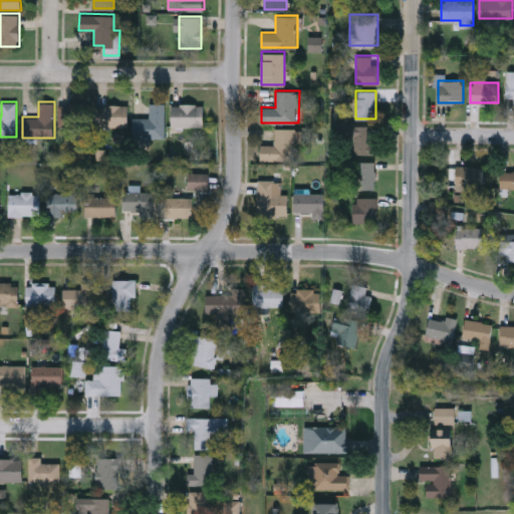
[(165,138),(133,138),(133,117),(149,117),(149,102),(165,102),(165,138)]
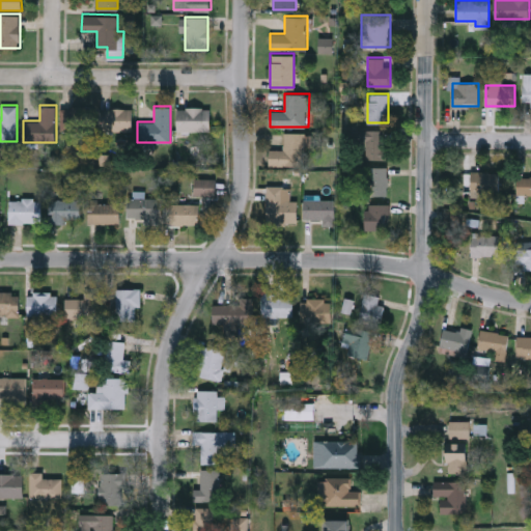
[(177,106),(211,106),(211,130),(177,130),(177,106)]
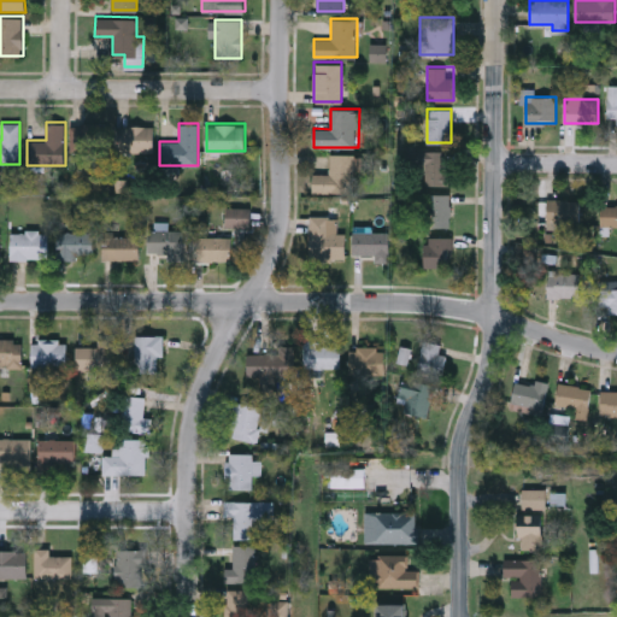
[(70,151),(70,124),(106,124),(106,151),(70,151)]
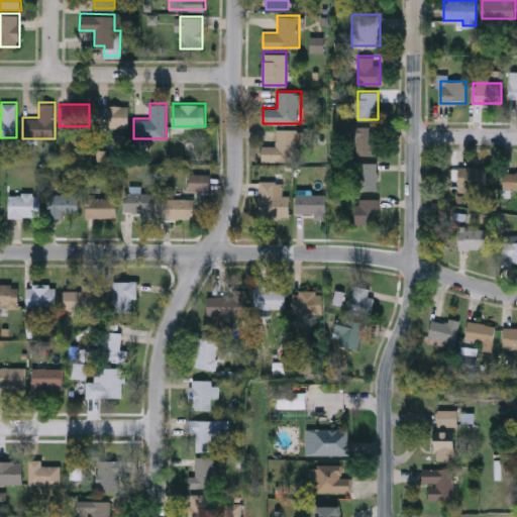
[(101,104),(129,105),(128,128),(100,127),(101,104)]
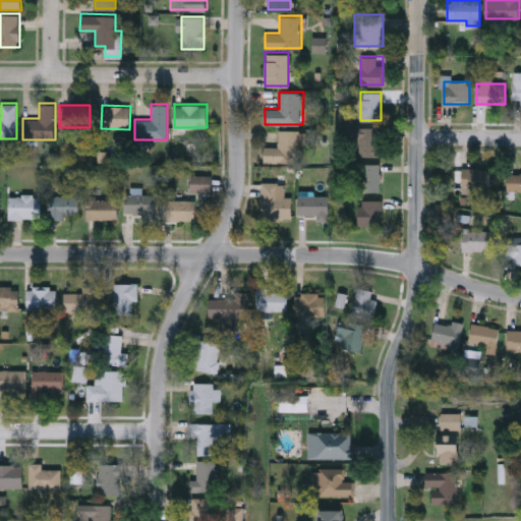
[(380,156),(360,156),(360,127),(380,127),(380,156)]
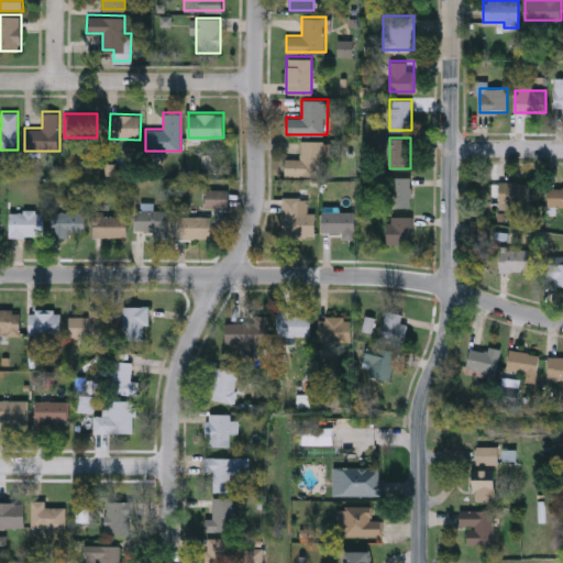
[(286,175),(286,157),(301,157),(301,140),(326,140),(326,175),(286,175)]
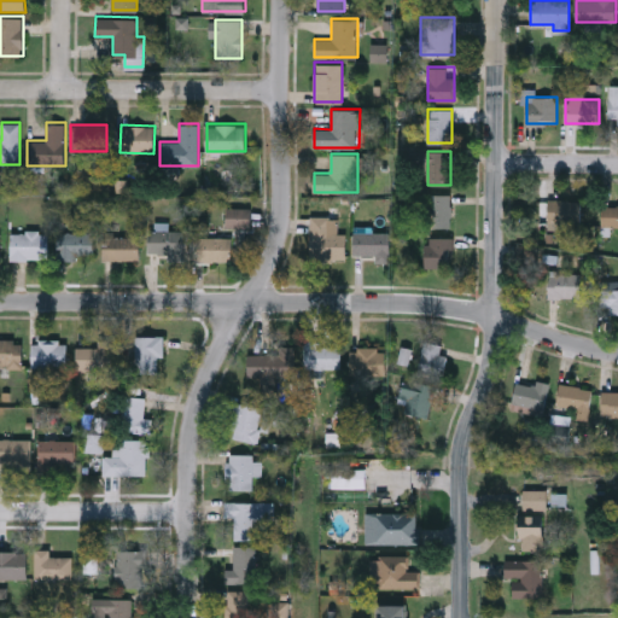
[(452,193),(452,227),(430,227),(430,193),(452,193)]
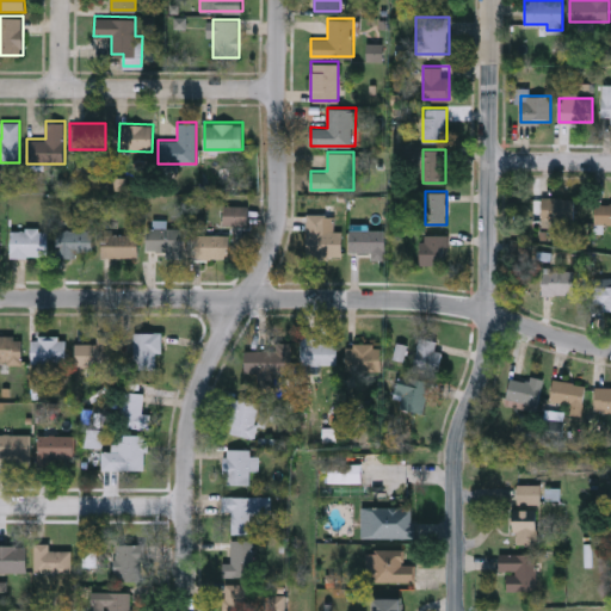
[(573,224),(541,224),(541,197),(573,197),(573,224)]
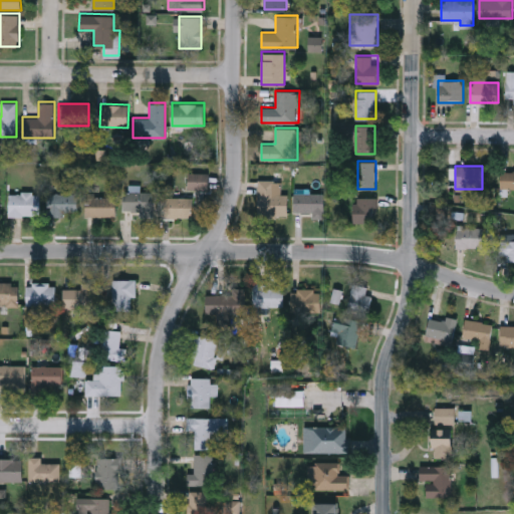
[(501,168),(513,168),(513,188),(501,188),(501,168)]
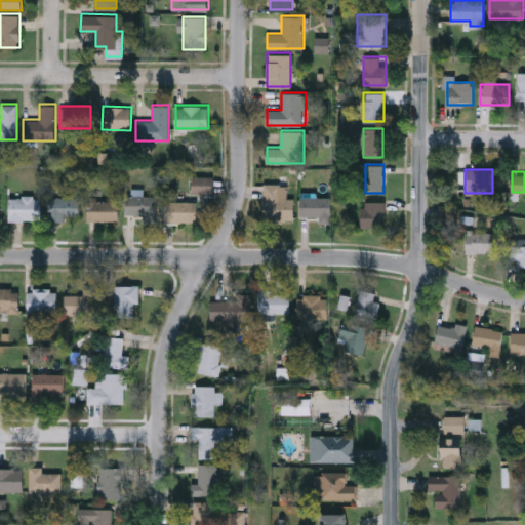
[(287,184),(287,197),(294,197),(293,219),(264,219),(265,184),(287,184)]
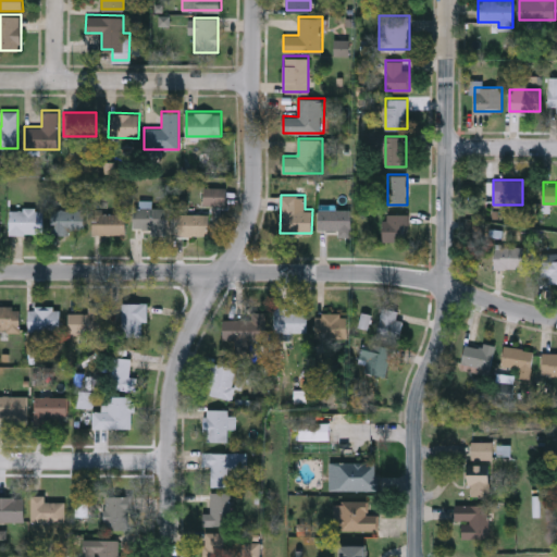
[(132,229),(132,207),(164,207),(164,229),(132,229)]
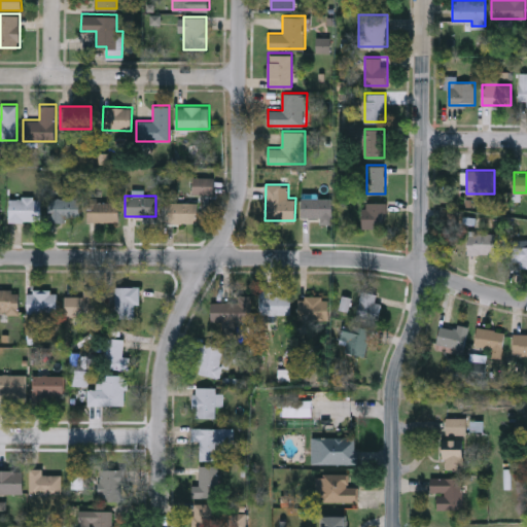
[(8,220),(8,197),(40,197),(40,220),(8,220)]
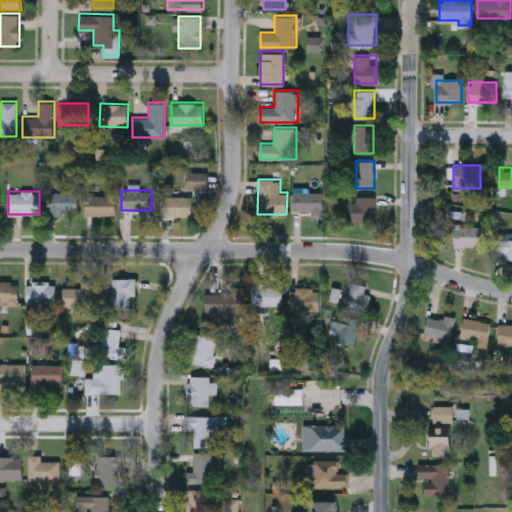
[(293,210),(293,191),(323,191),(323,215),(312,215),(312,210),(293,210)]
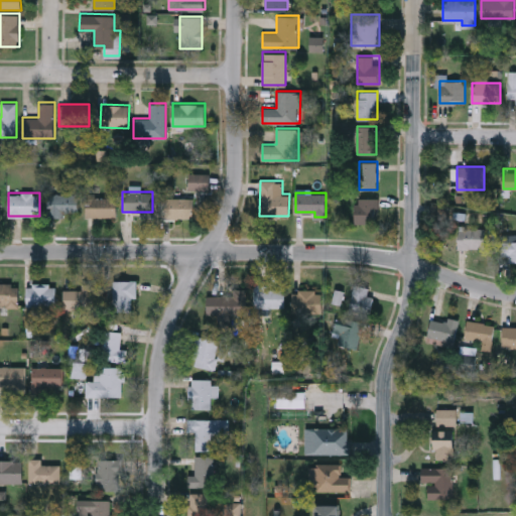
[(78,194),(78,215),(48,215),(48,194),(78,194)]
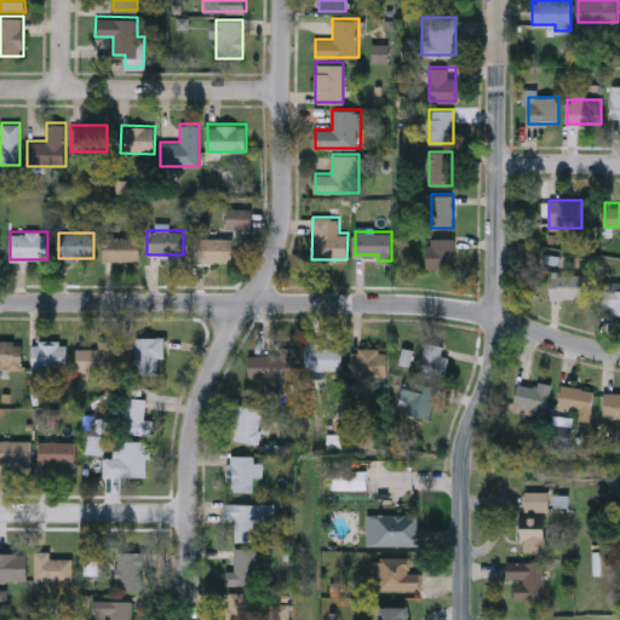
[(102,259),(102,236),(139,236),(139,259),(102,259)]
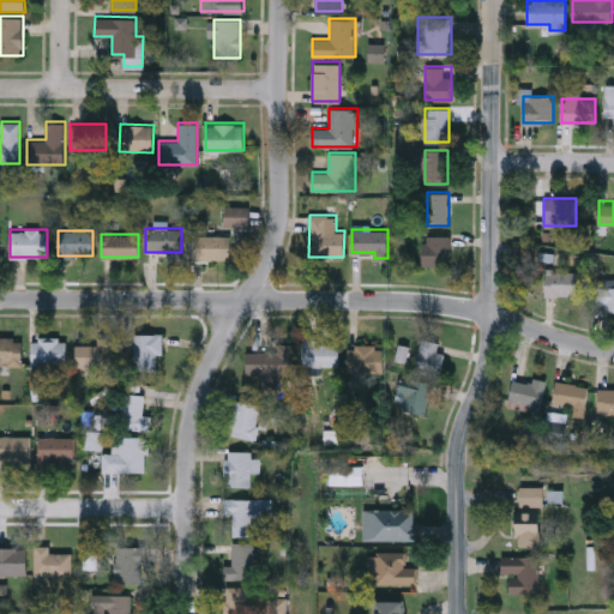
[(229,234),(229,258),(193,258),(193,234),(229,234)]
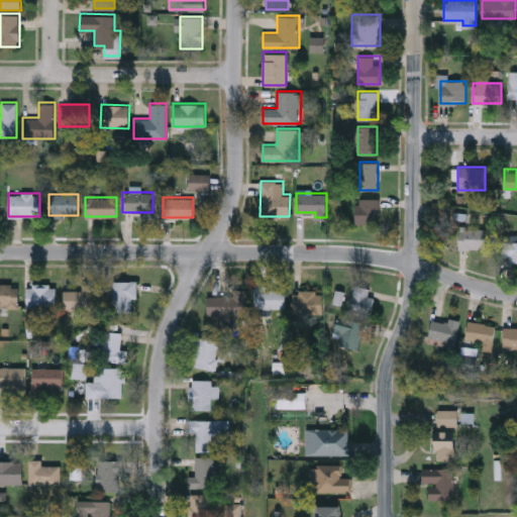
[(355,223),(355,197),(378,197),(378,223),(355,223)]
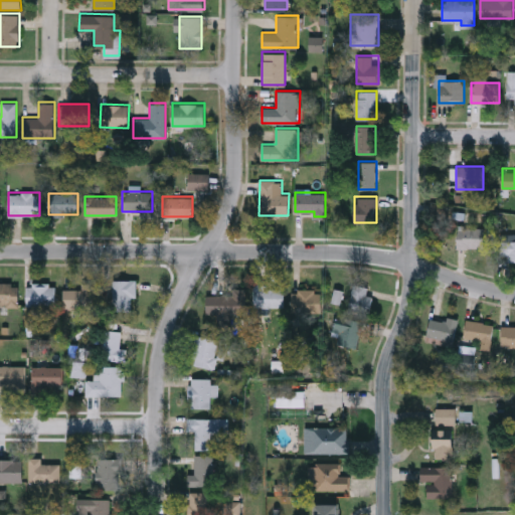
[(484,248),(456,248),(456,228),(484,228),(484,248)]
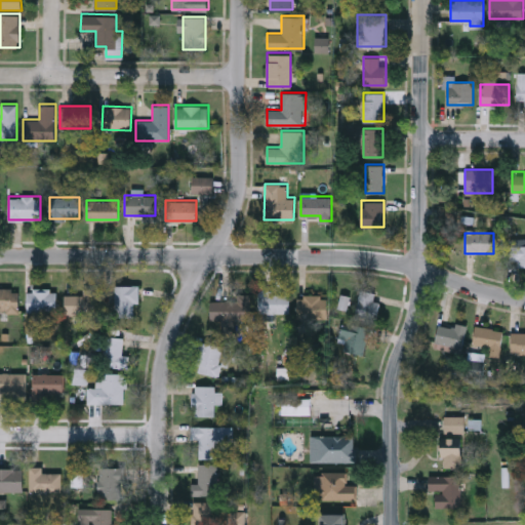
[(524,267),(510,267),(510,240),(524,240),(524,267)]
